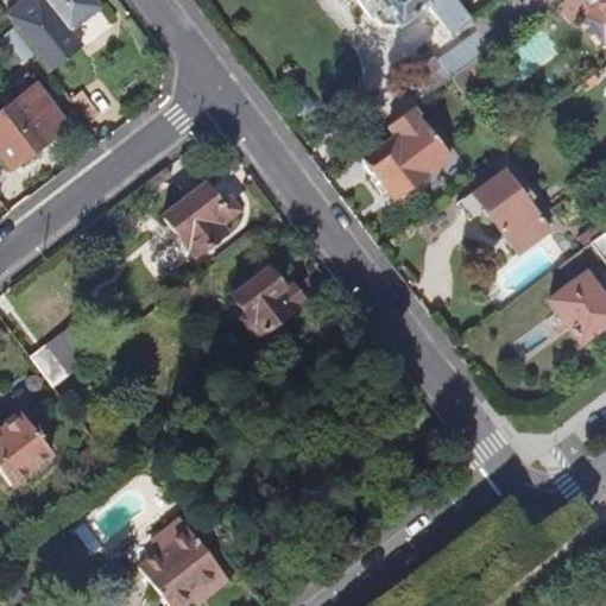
[(0,0),(0,1),(52,69),(83,45),(73,30),(105,6),(100,0),(0,0)]
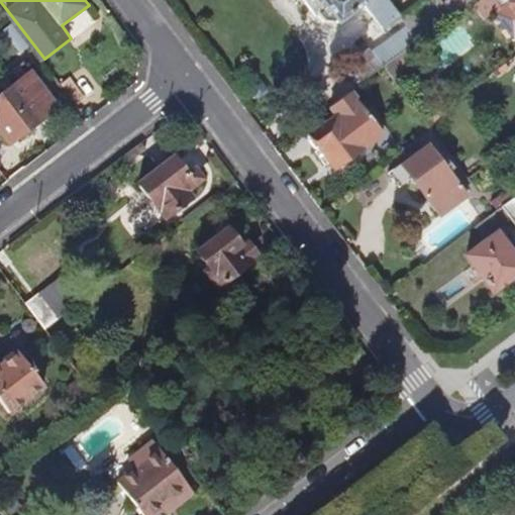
[(307,0),(318,15),(321,13),(325,19),(335,21),(338,19),(339,21),(366,3),(385,28),(401,15),(390,0),(307,0)]
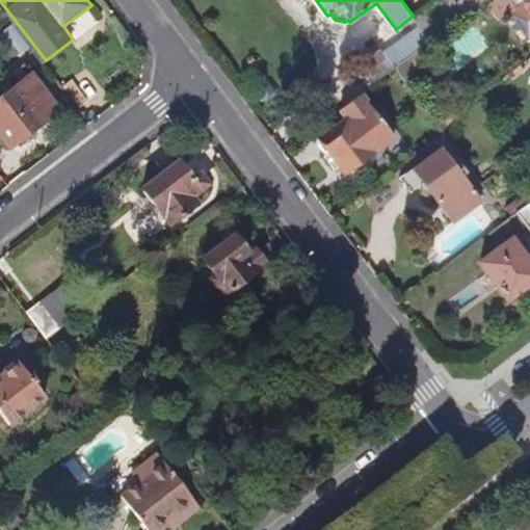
[(358,62),(373,83),(395,65),(421,47),(466,14),(455,0),(449,0),(385,50),(380,45),(358,62)]
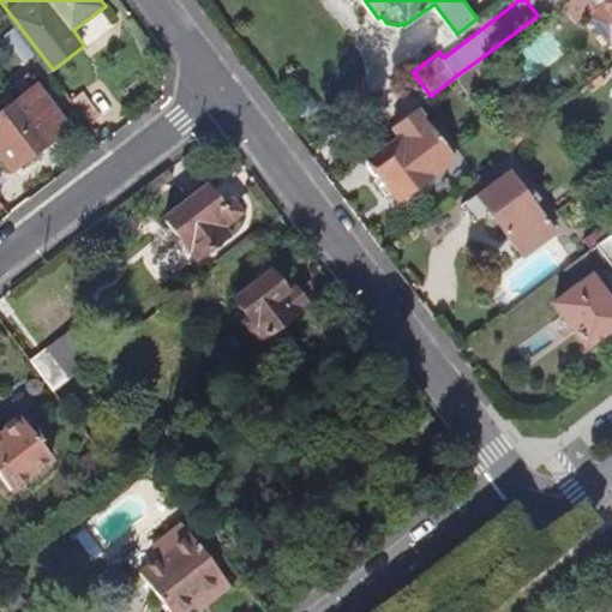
[(591,0),(597,7),(588,15),(611,43),(611,0),(591,0)]
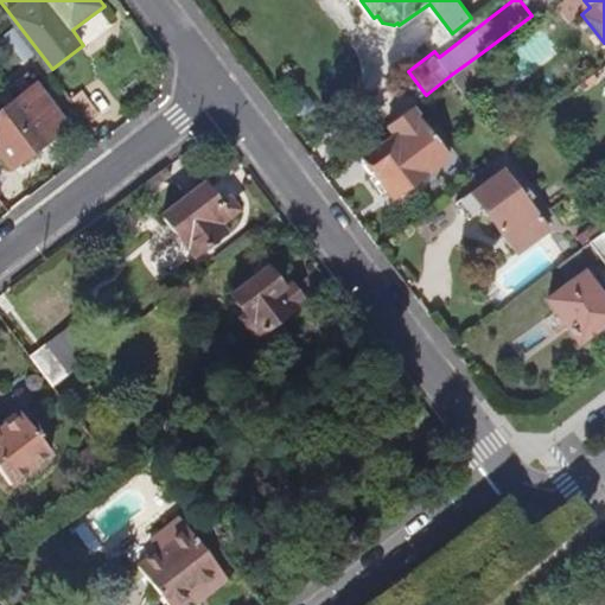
[(481,53),(451,75),(467,96),(496,76),(481,53)]
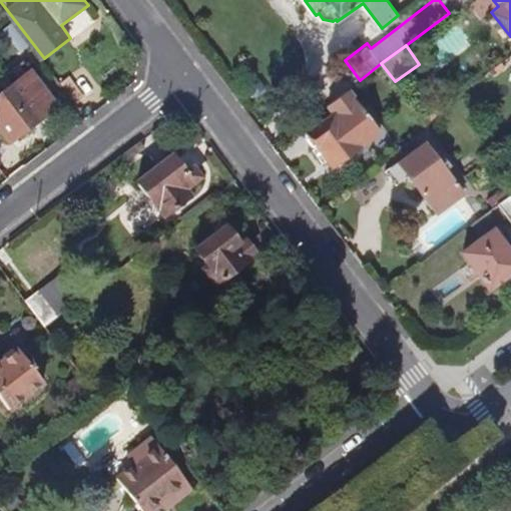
[(0,126),(10,140),(58,103),(25,59),(0,77),(0,80),(6,89),(0,93),(0,126)]
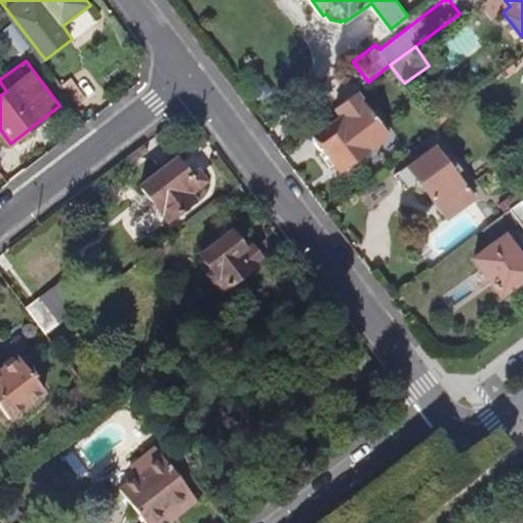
[(68,89),(80,105),(89,97),(77,82),(68,89)]
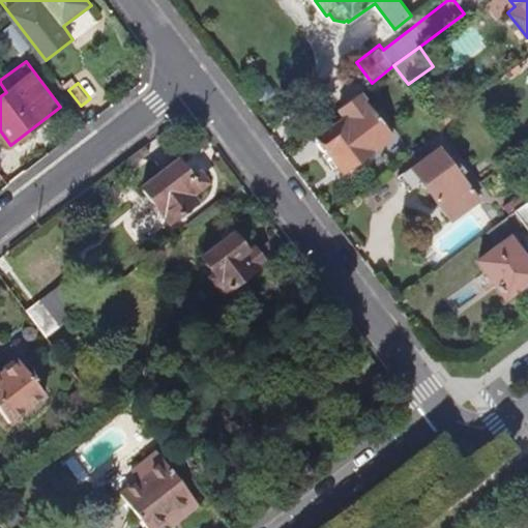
[(360,91),(339,107),(346,116),(319,137),(345,172),(394,135),(360,91)]
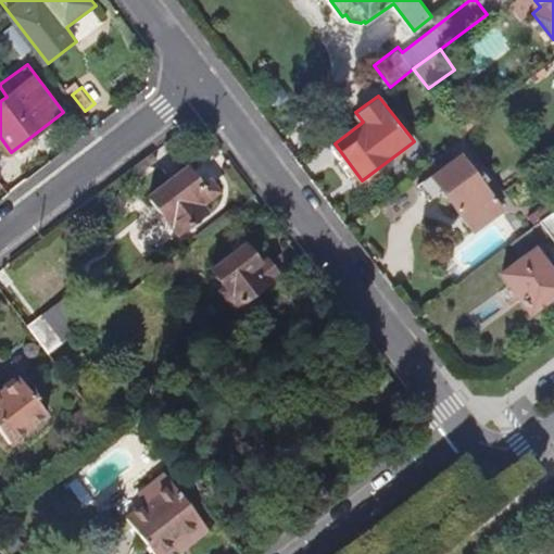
[(505,189),(465,137),(436,159),(442,166),(429,177),(419,184),(431,200),(444,190),(475,230),(505,209),(500,201),(508,194),(505,189)]
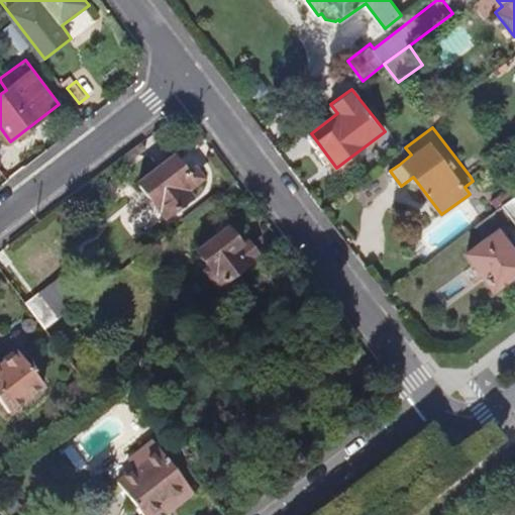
[(405,147),(393,157),(399,165),(411,155),(405,147)]
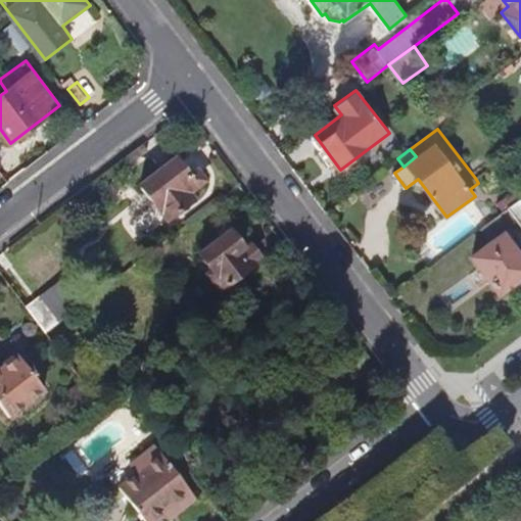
[(177,156),(142,184),(169,220),(196,198),(190,192),(183,181),(191,175),(190,174),(177,156)]
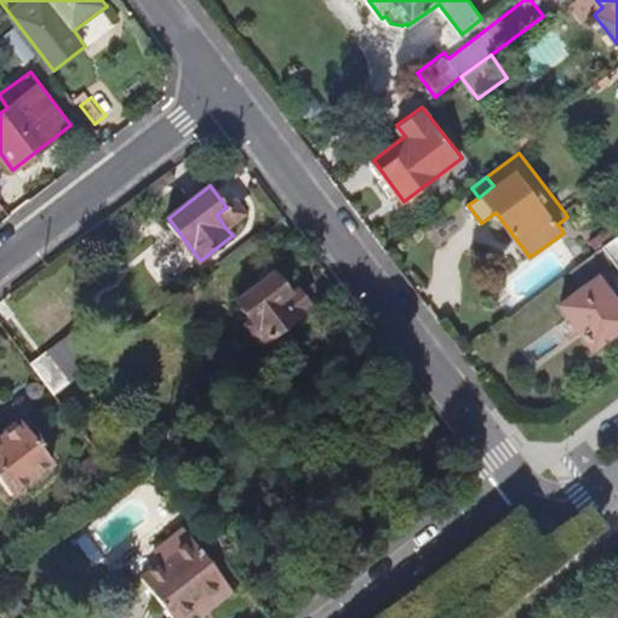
[(225,206),(227,207),(217,215),(225,228),(245,212),(234,199),(225,206)]
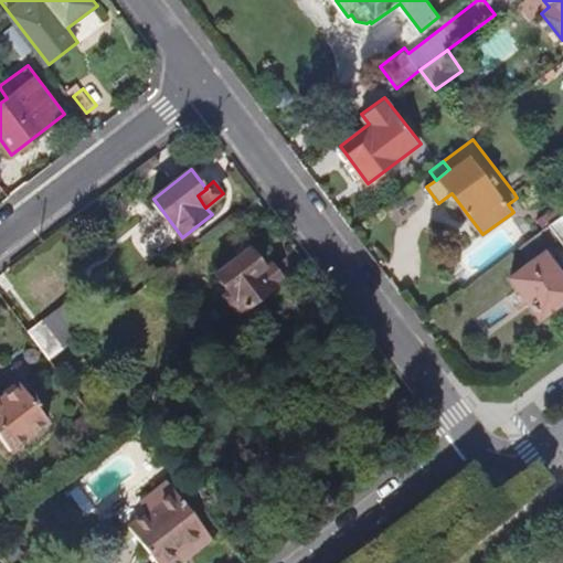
[(562,213),(556,205),(540,221),(545,227),(562,215),(562,213)]
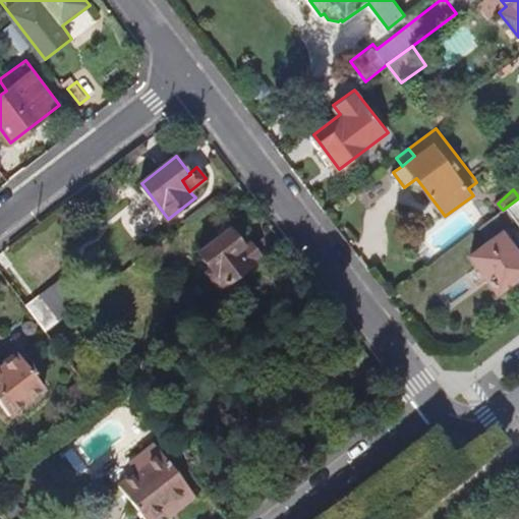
[(518,198),(503,210),(499,214),(505,222),(507,224),(515,218),(518,222),(518,198)]
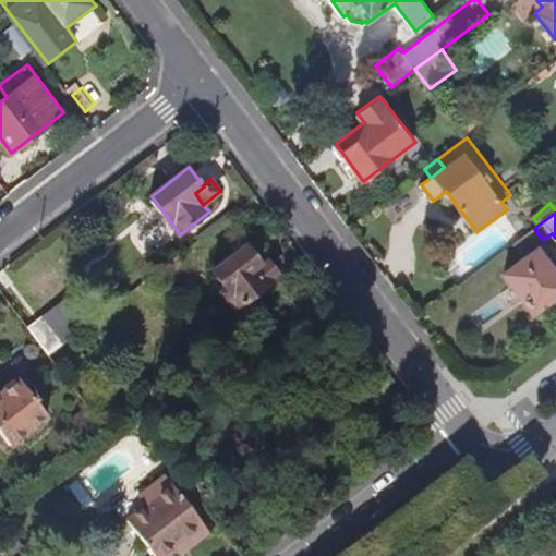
[(534,229),(515,243),(521,253),(541,238),(534,229)]
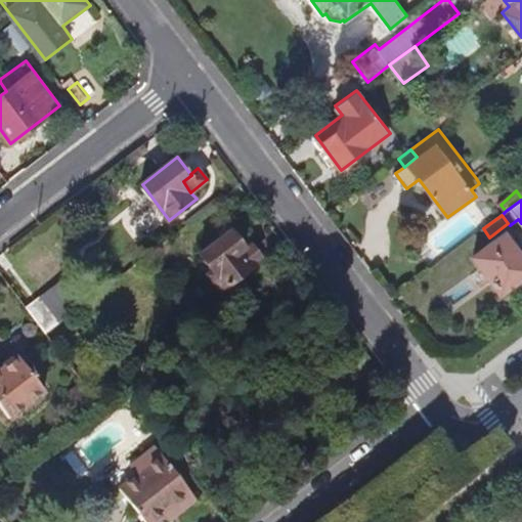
[(265,259),(244,229),(236,234),(232,228),(201,253),(208,261),(204,265),(222,290),(265,259)]
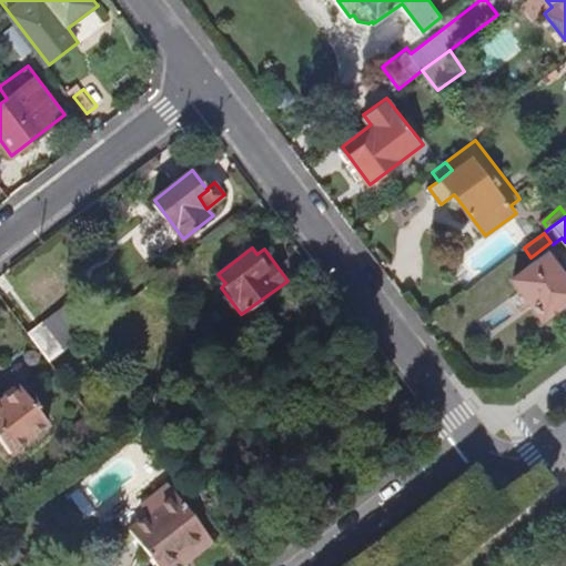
[(547,255),(514,280),(544,319),(565,302),(565,279),(561,271),(565,266),(565,261),(557,249),(548,255),(547,255)]
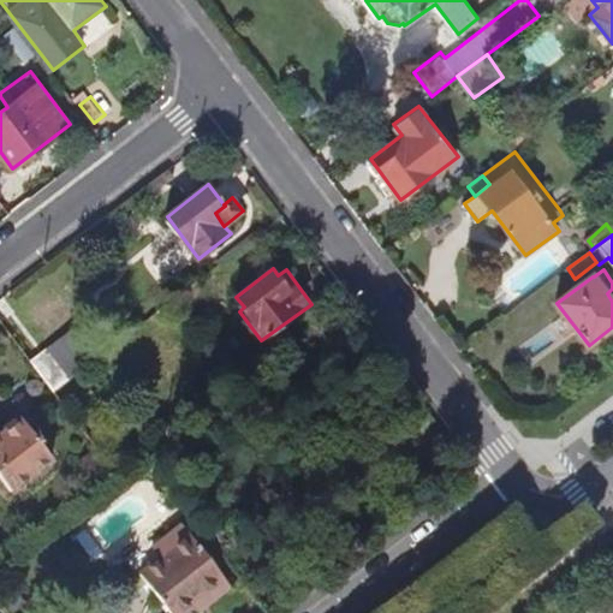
[(49,346),(33,359),(55,390),(72,376),(49,346)]
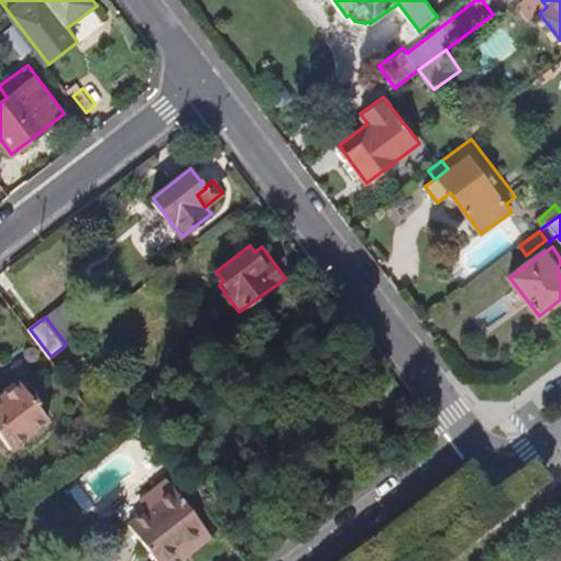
[(36,345),(29,347),(25,353),(30,361),(39,360),(42,352),(36,345)]
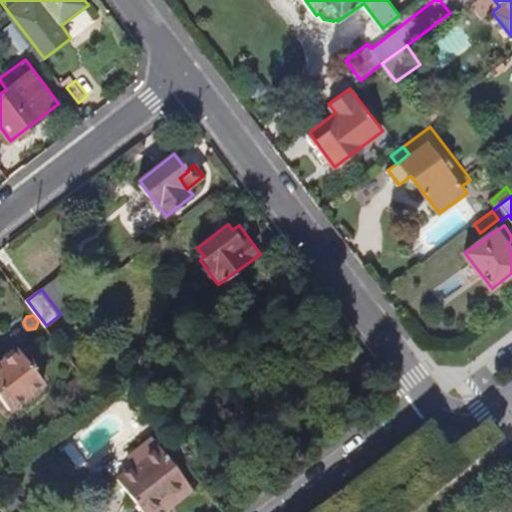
[(20,347),(0,362),(0,395),(10,409),(45,382),(20,347)]
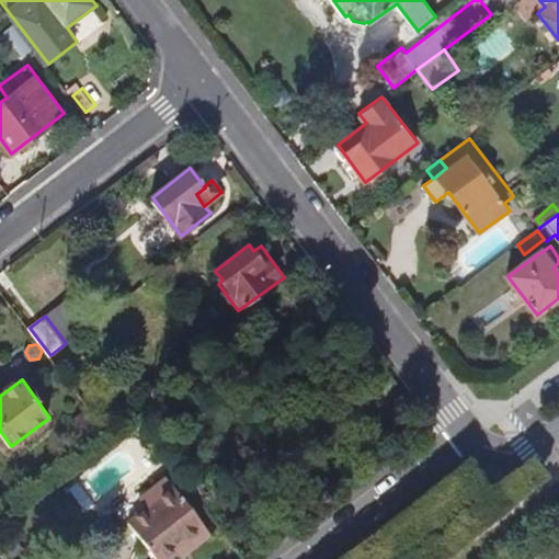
[(97,423),(84,433),(91,442),(107,430),(98,417),(94,420),(97,423)]
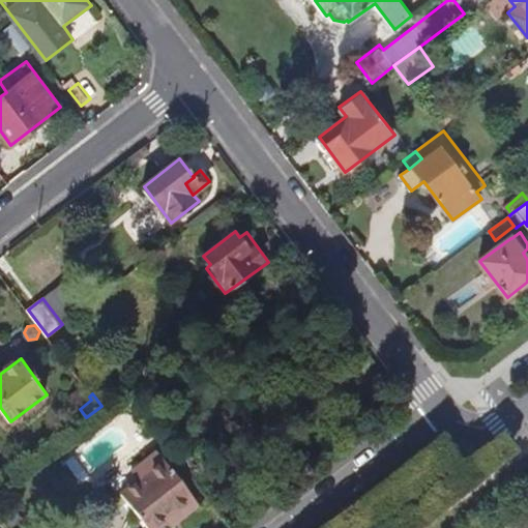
[(157,449),(142,463),(149,471),(139,479),(121,493),(149,527),(156,527),(168,520),(197,498),(157,449)]
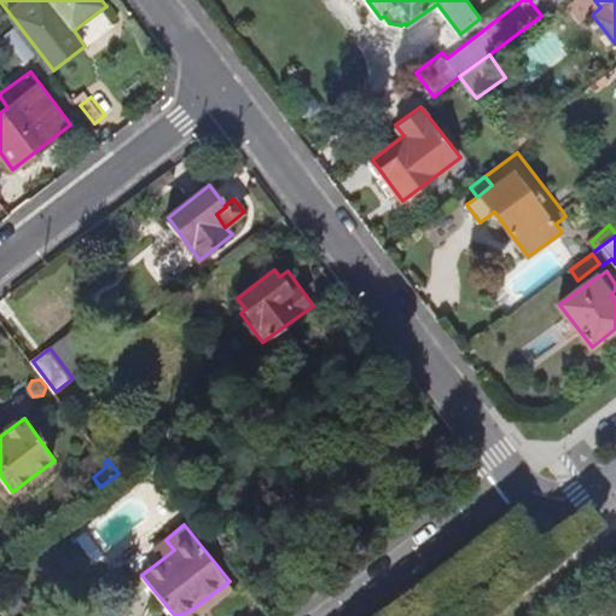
[(166,540),(154,548),(162,559),(174,550),(166,540)]
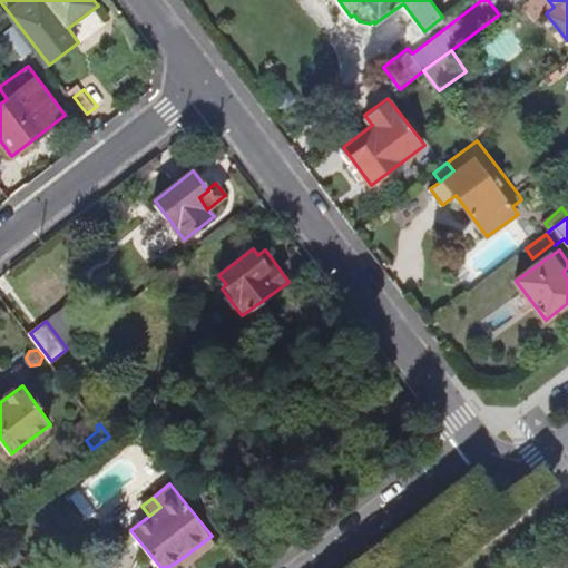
[(212,536),(180,559),(185,565),(215,541),(212,536)]
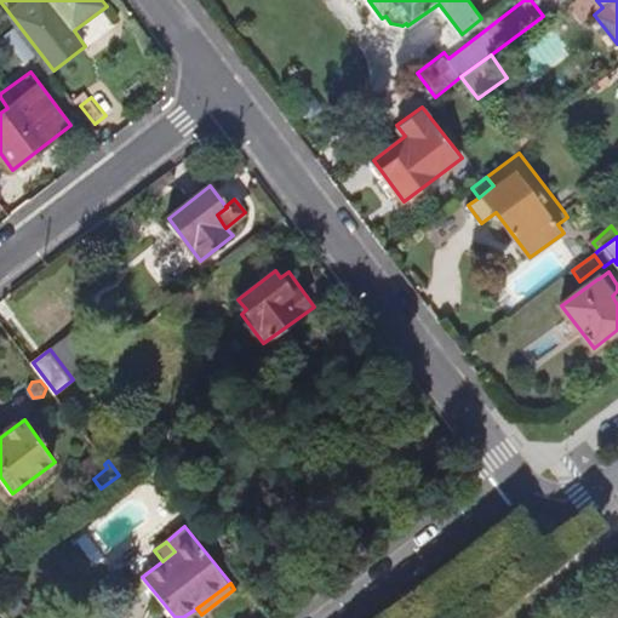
[(17,594),(4,604),(15,617),(28,607),(17,594)]
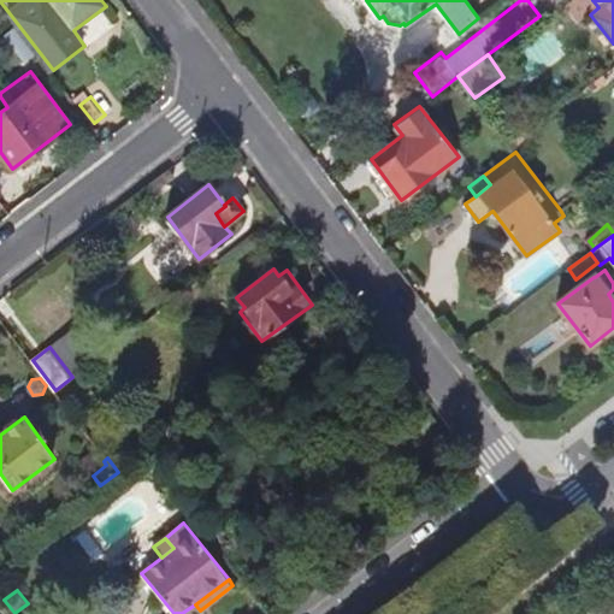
[(591,613),(613,613),(613,594),(590,612),(591,613)]
